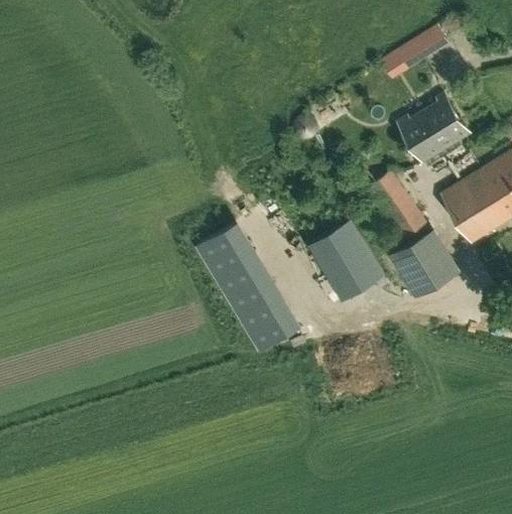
[(397,65),(401,71),(446,43),(435,25),(374,63),(382,75),(397,65)]
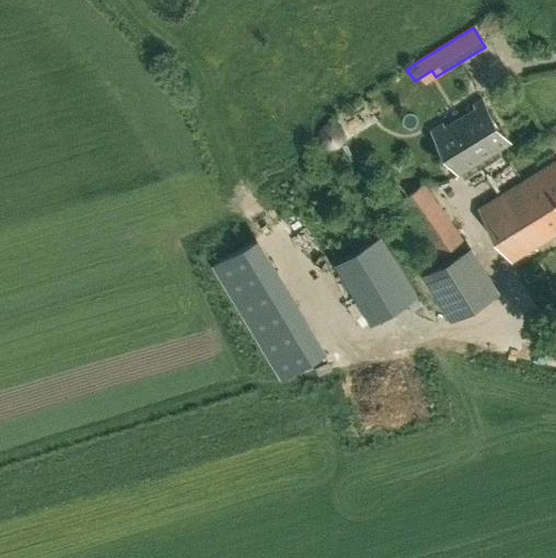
[(473,106),(475,111),(443,130),(441,126),(430,132),(458,176),(508,146),(482,101),(473,106)]
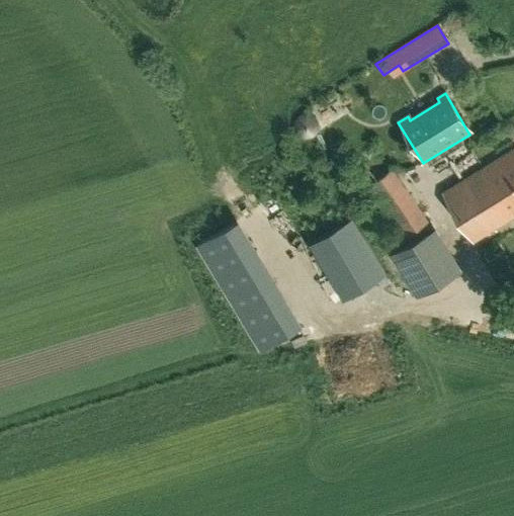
[(302,139),(316,151),(324,141),(310,129),(302,139)]
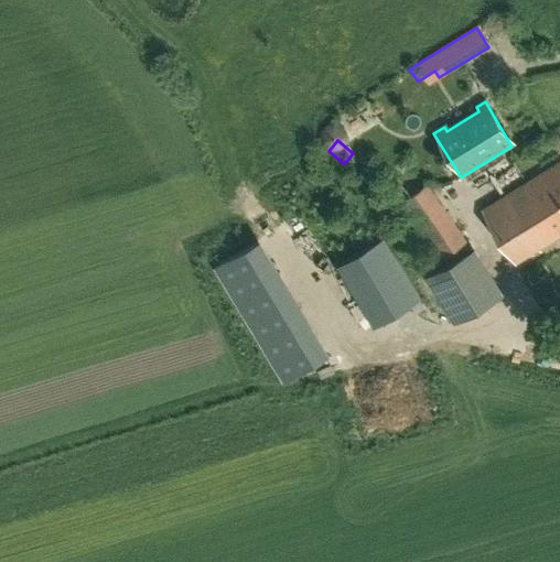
[(559,236),(559,163),(482,212),(514,265),(559,236)]
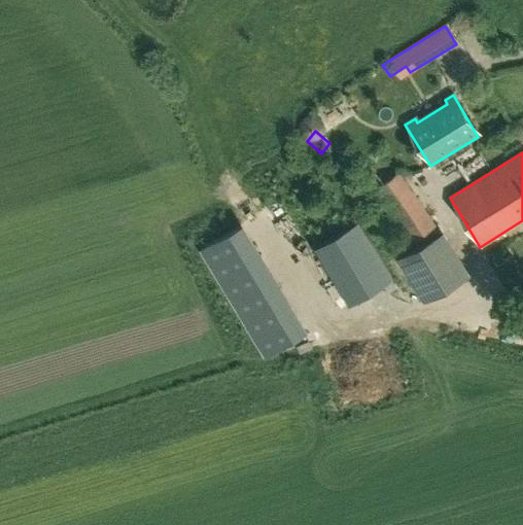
[(334,166),(337,173),(347,171),(344,159),(337,161),(334,166)]
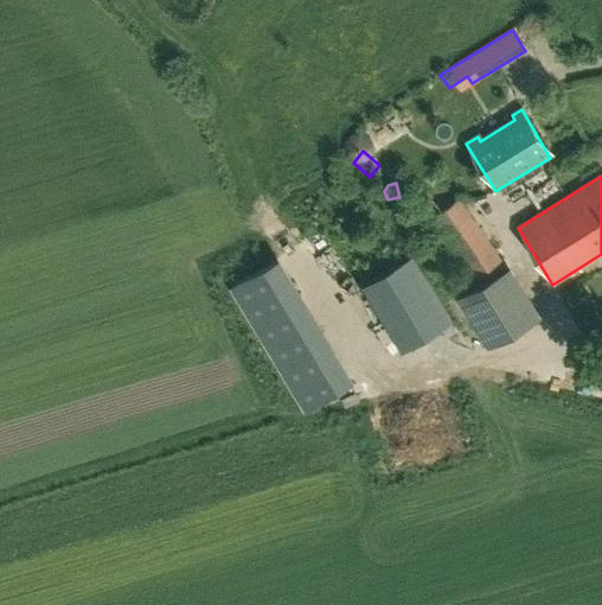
[(412,255),(360,287),(399,352),(450,320),(412,255)]
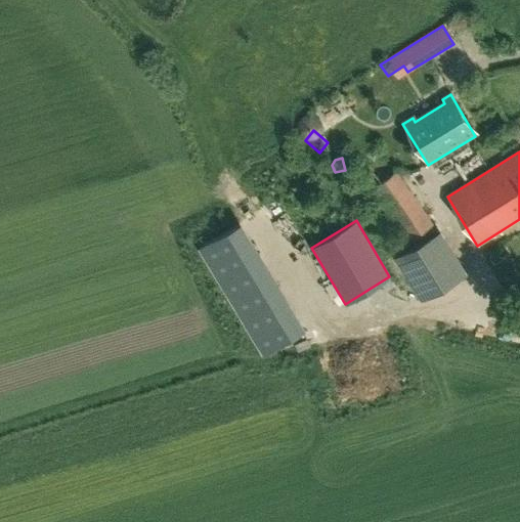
[(469,265),(456,247),(444,256),(434,244),(404,265),(428,297),(469,265)]
